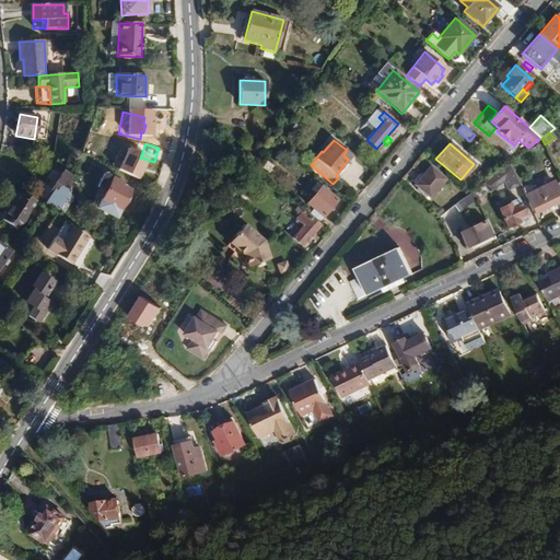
[(518,185),(509,163),(481,185),(489,194),(503,182),(508,191),(518,185)]
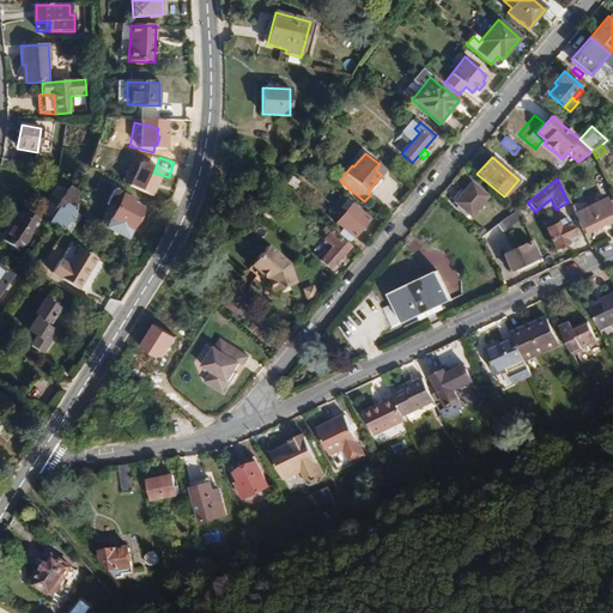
[(469,218),(487,198),(469,182),(453,202),(469,218)]
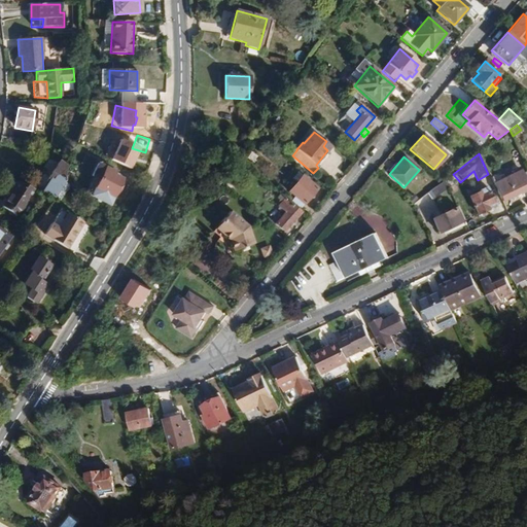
[(16,180),(23,165),(10,160),(3,175),(16,180)]
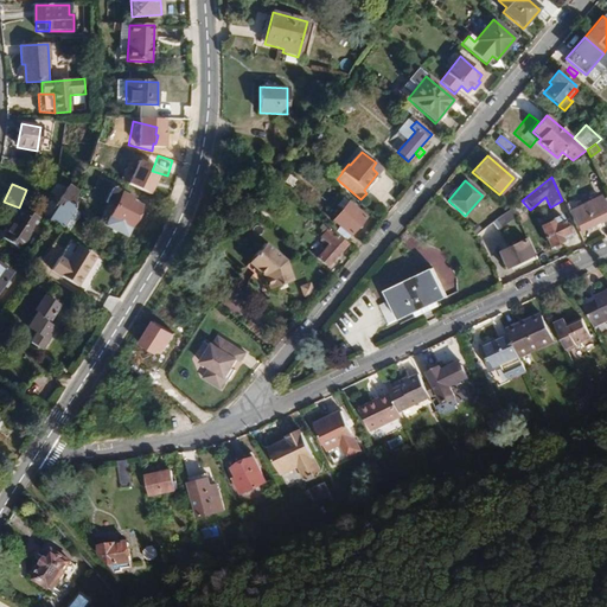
[(72,208),(77,193),(66,187),(66,189),(57,184),(50,193),(61,199),(53,211),(58,213),(52,223),(61,227),(72,208)]
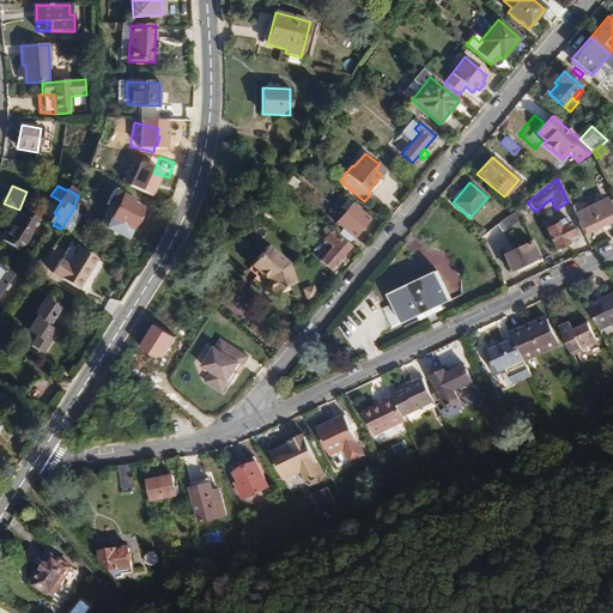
[(128,238),(143,207),(133,204),(133,200),(114,190),(108,205),(116,210),(108,228),(128,238)]
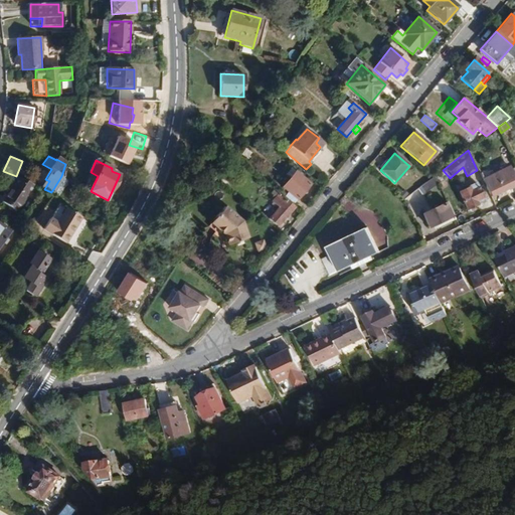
[(514,187),(514,180),(508,167),(482,180),(490,196),(505,188),(507,191),(514,187)]
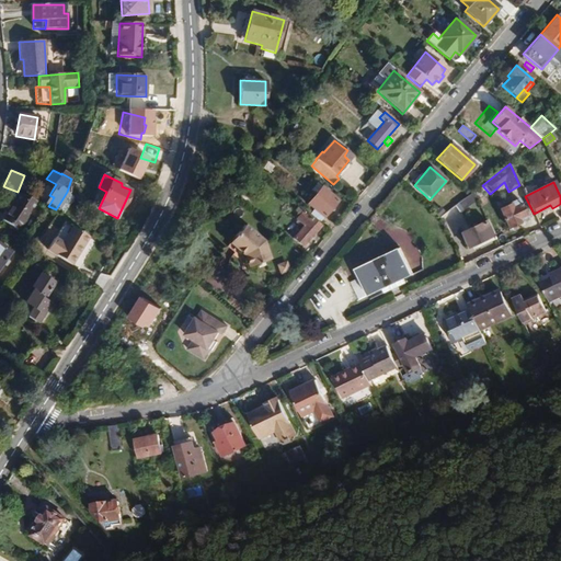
[(236,195),(230,185),(221,191),(228,201),(236,195)]
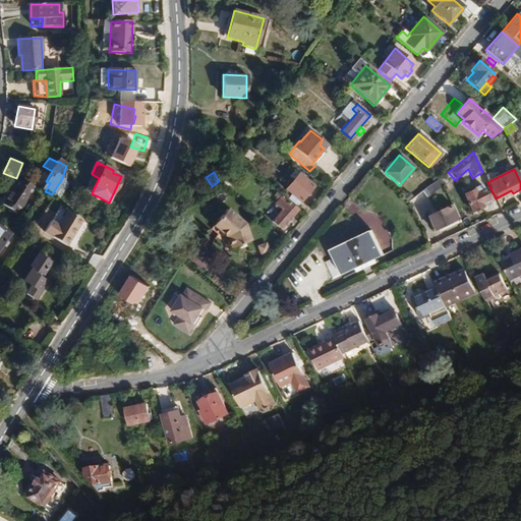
[(300,203),(313,186),(298,173),(284,189),(291,195),(300,203)]
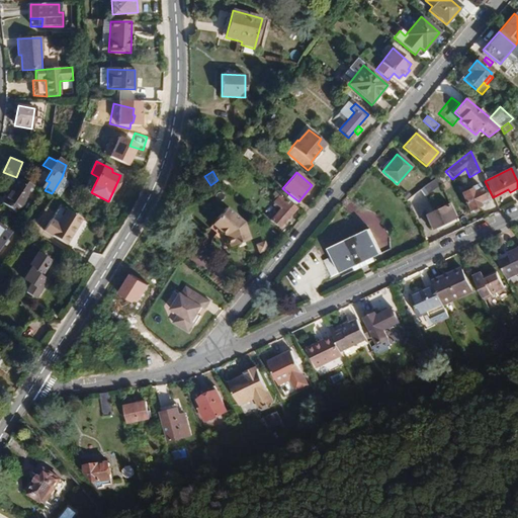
[(427,194),(440,185),(436,177),(422,188),(427,194)]
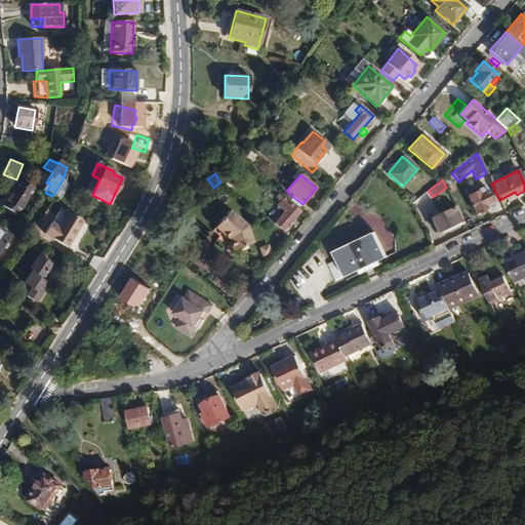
[(16,216),(34,189),(16,183),(1,206),(16,216)]
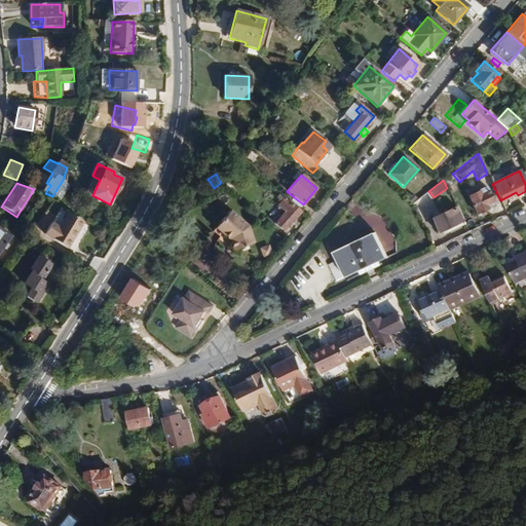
[(493,205),(485,187),(479,190),(479,192),(468,197),(476,215),(493,205)]
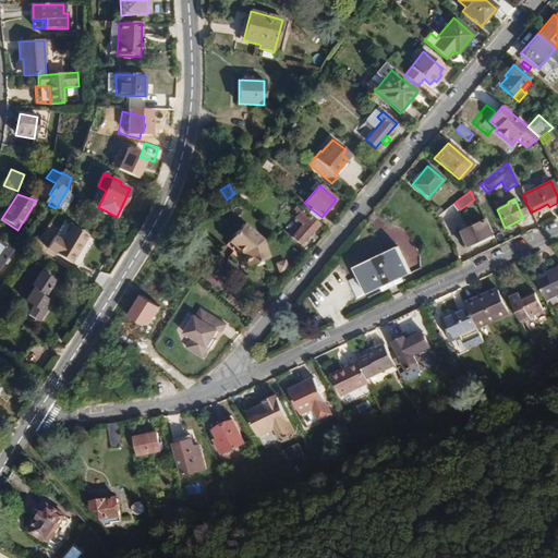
[(318,226),(301,210),(303,208),(298,204),(293,209),(298,214),(293,218),(300,225),(290,237),(301,246),(318,226)]
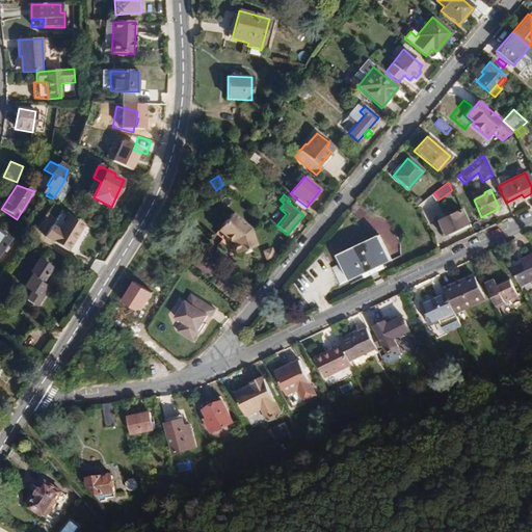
[(307,207),(297,200),(293,203),(302,211),(307,207)]
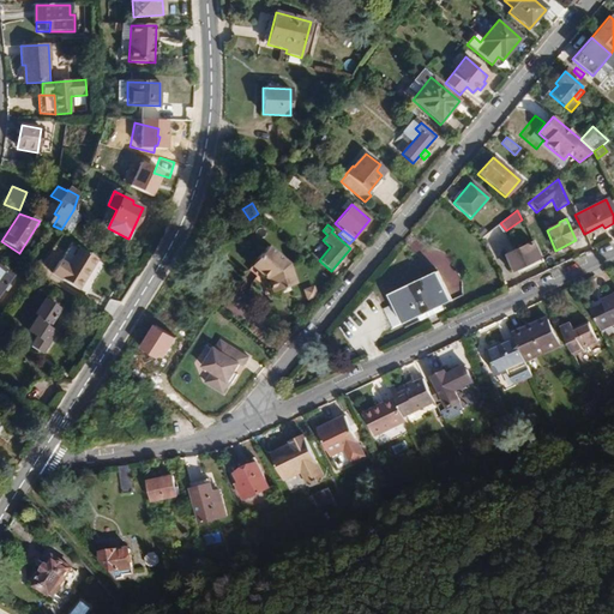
[(540,259),(533,242),(503,257),(510,274),(540,259)]
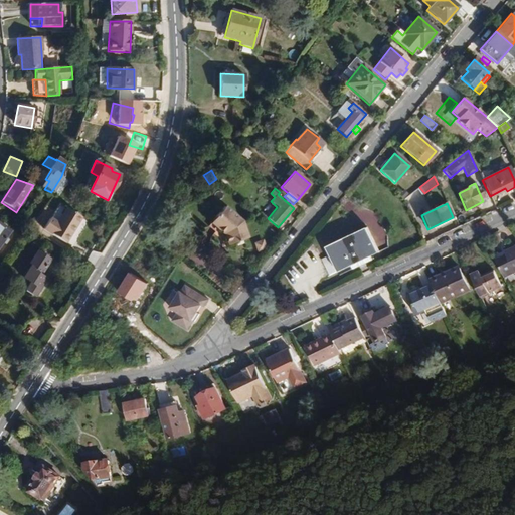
[(247,238),(241,222),(223,207),(210,223),(222,234),(226,245),(247,238)]
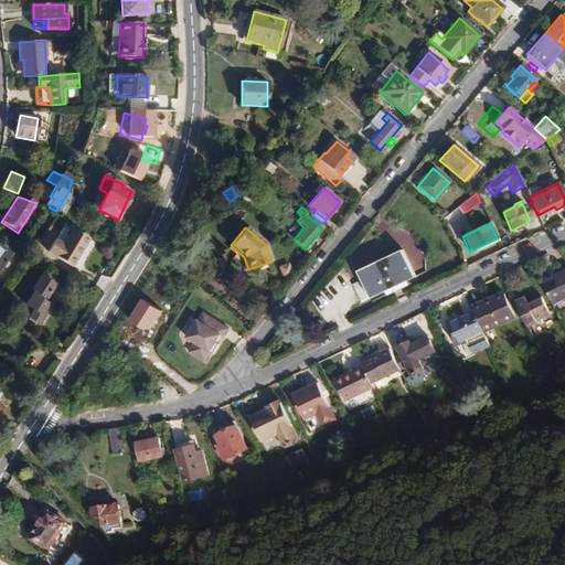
[(72,267),(89,238),(72,228),(62,244),(54,240),(46,252),(72,267)]
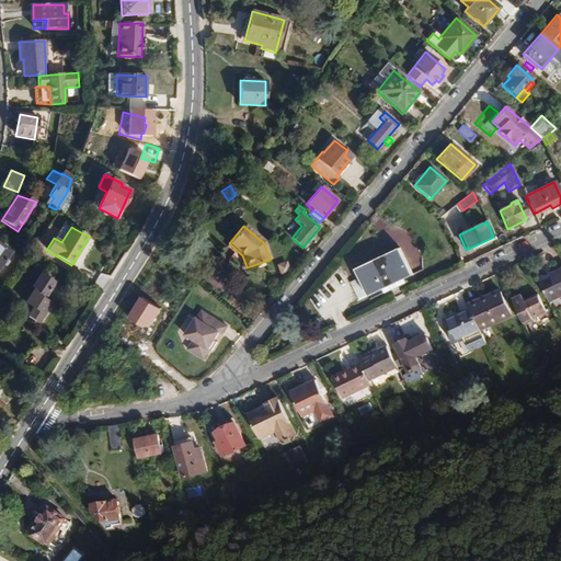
[(0,264),(9,252),(0,244),(0,264)]
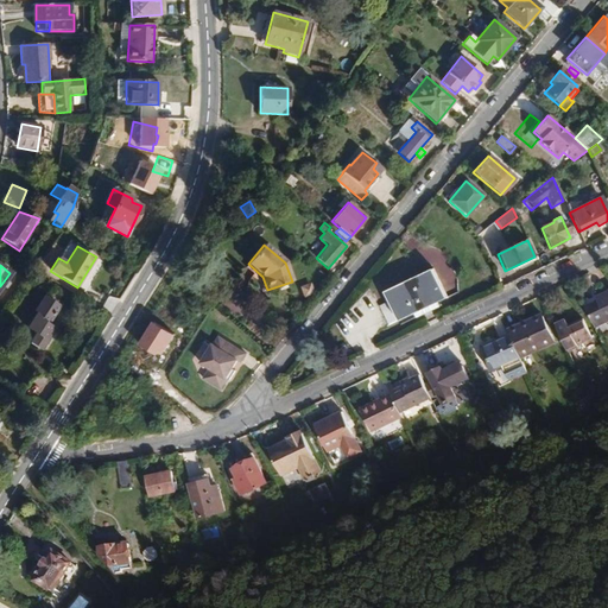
[(447,298),(432,268),(385,292),(398,321),(447,298)]
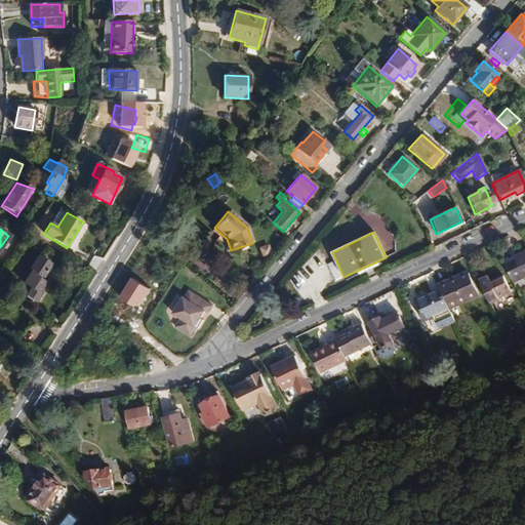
[(269,244),(259,246),(260,255),(270,254),(269,244)]
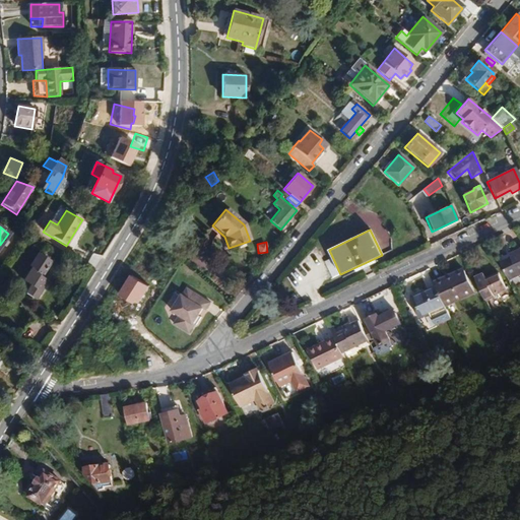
[(519,274),(519,248),(509,253),(510,257),(500,261),(509,279),(519,274)]
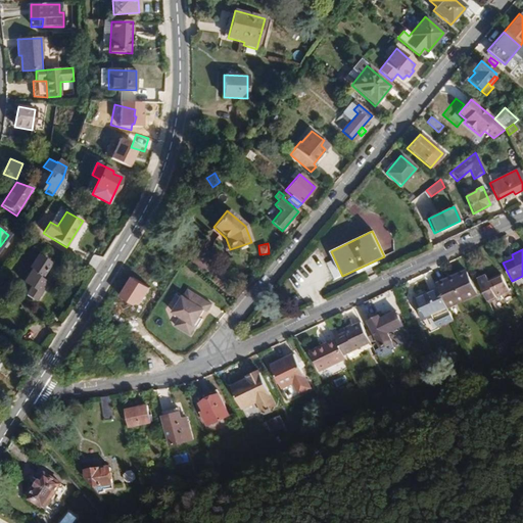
[(34,302),(46,283),(34,275),(36,273),(42,277),(50,265),(36,255),(28,268),(30,269),(21,282),(29,287),(24,294),(34,302)]
